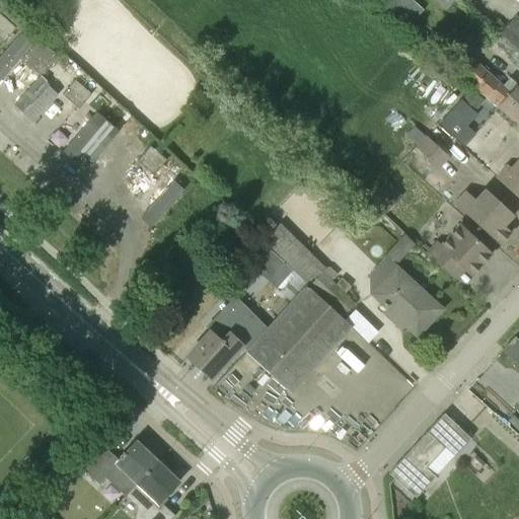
[(403,30),(422,9),(411,0),(372,0),(370,3),(403,30)]
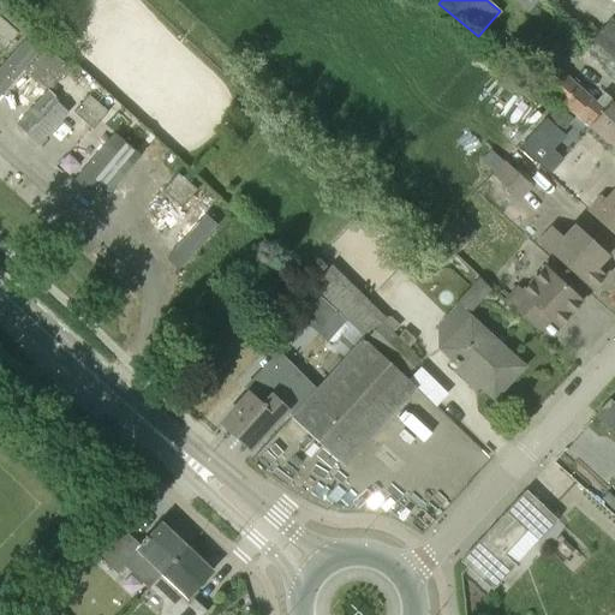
[(512,0),(526,12),(527,10),(537,0),(512,0)]
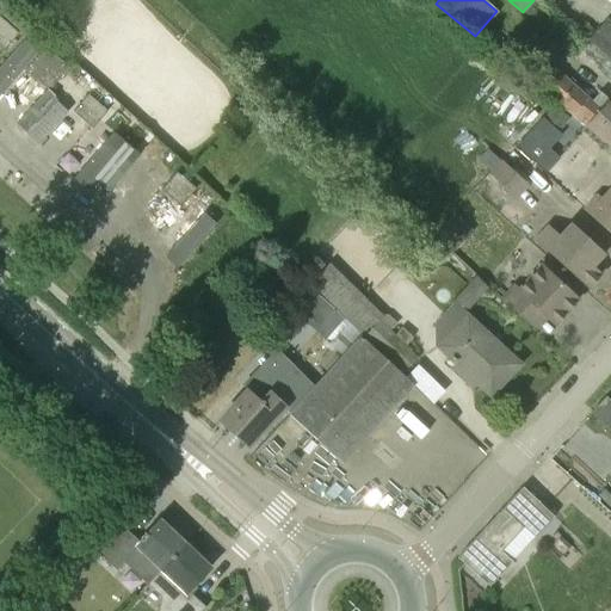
[(24,34),(31,25),(11,7),(4,16),(24,34)]
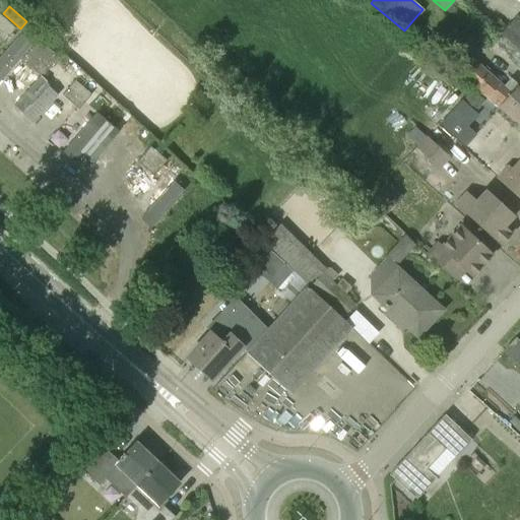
[(519,20),(515,16),(499,35),(517,51),(519,49),(519,20)]
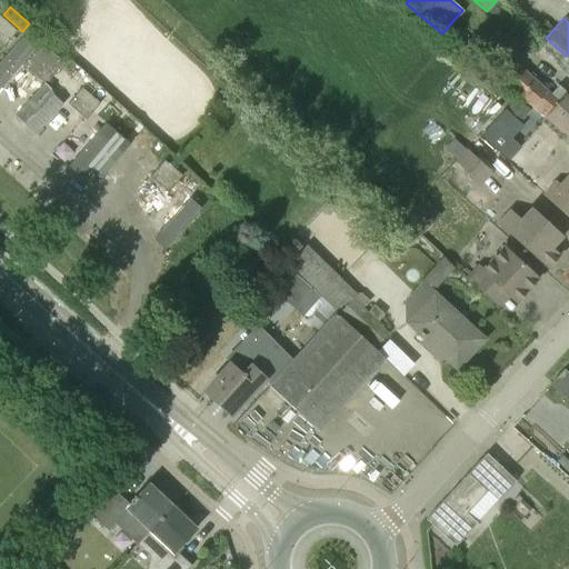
[(18,31),(9,23),(0,33),(0,42),(5,47),(18,31)]
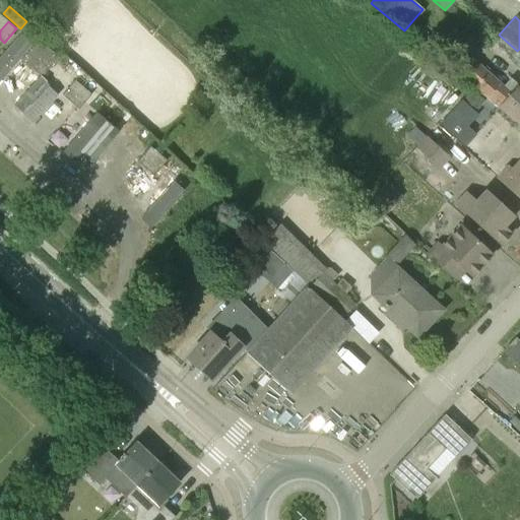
[(16,34),(0,50),(0,79),(30,47),(16,34)]
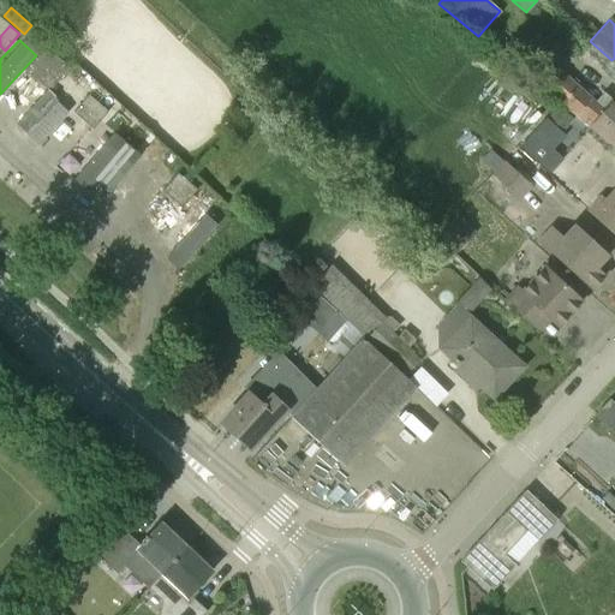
[(28,72),(37,81),(59,58),(57,57),(47,49),(28,72)]
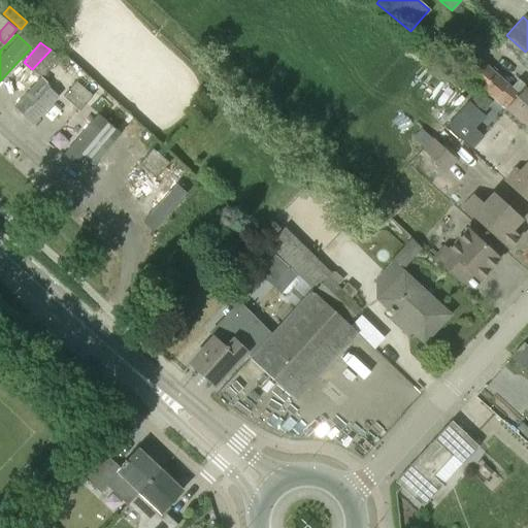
[(61,59),(51,50),(32,69),(43,78),(61,59)]
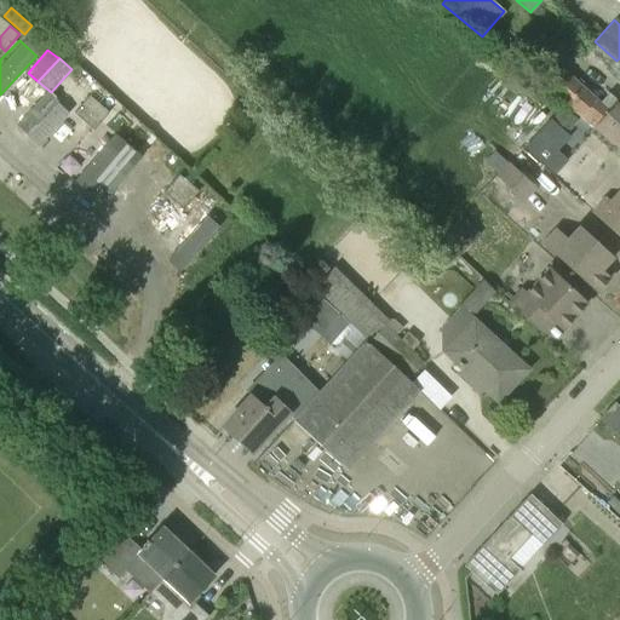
[(595,98),(554,63),(539,82),(591,128),(592,126),(618,148),(619,144),(619,102),(609,93),(601,103),(595,98)]
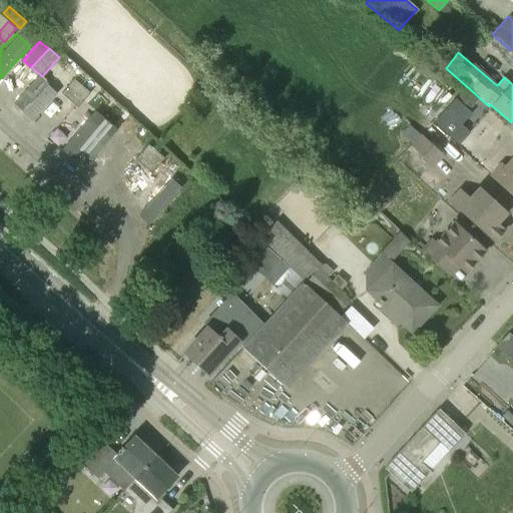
[(90,77),(82,70),(61,94),(70,101),(82,87),(90,77)]
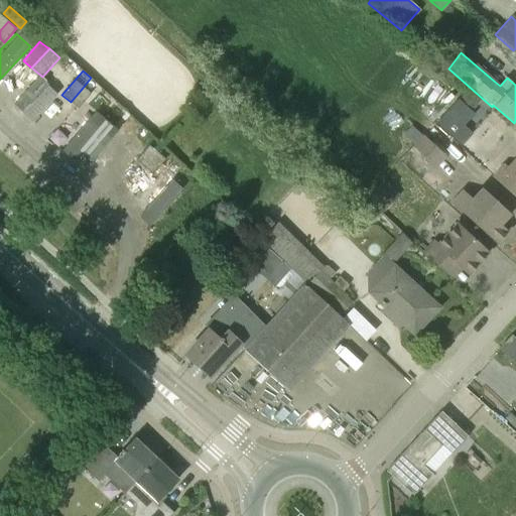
[(51,72),(17,111),(32,125),(68,87),(51,72)]
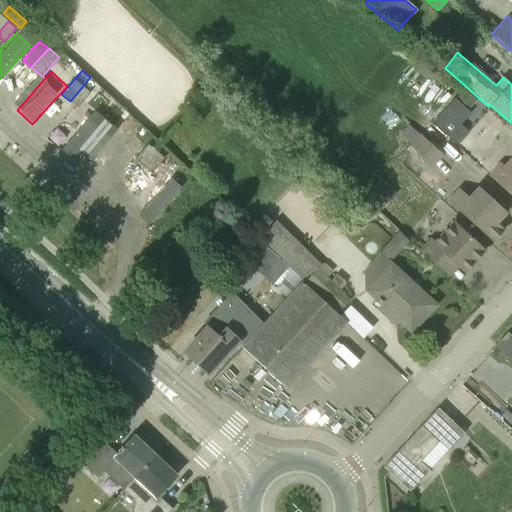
[(90,94),(82,87),(70,101),(78,108),(90,94)]
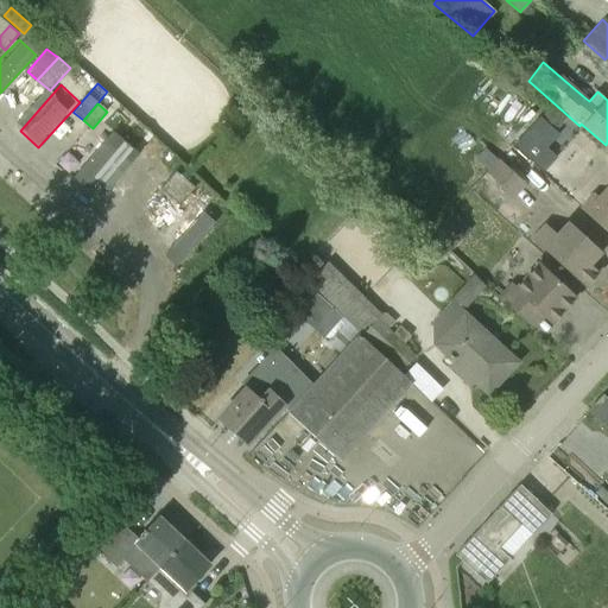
[(553,134),(556,132),(568,119),(553,106),(538,121),(553,134)]
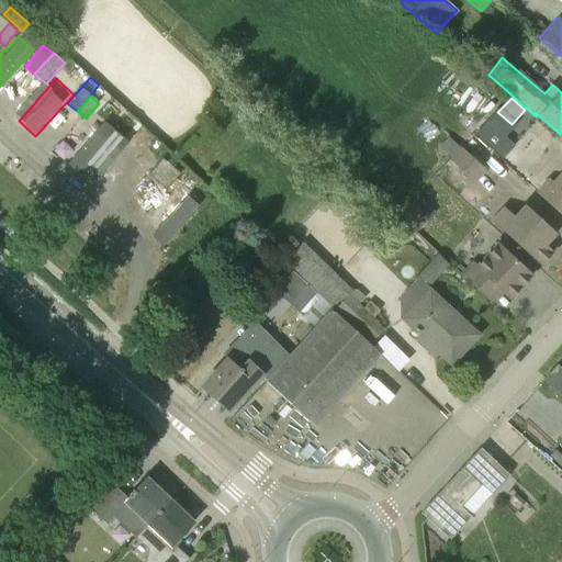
[(114,105),(66,158),(94,183),(143,132),(114,105)]
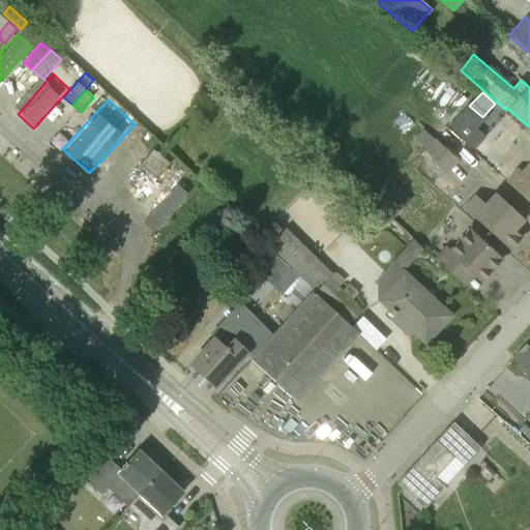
[(486,138),(460,114),(447,127),(473,150),(486,138)]
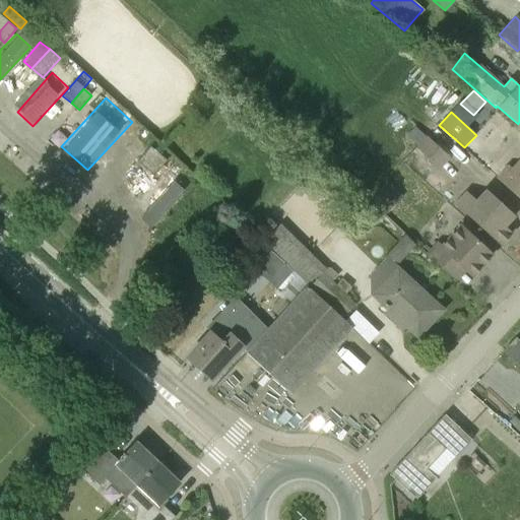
[(494,150),(508,134),(495,122),(480,137),(494,150)]
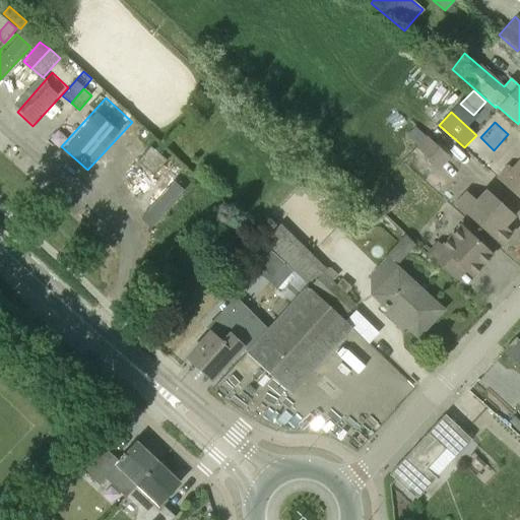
[(441,170),(451,158),(426,136),(415,148),(441,170)]
